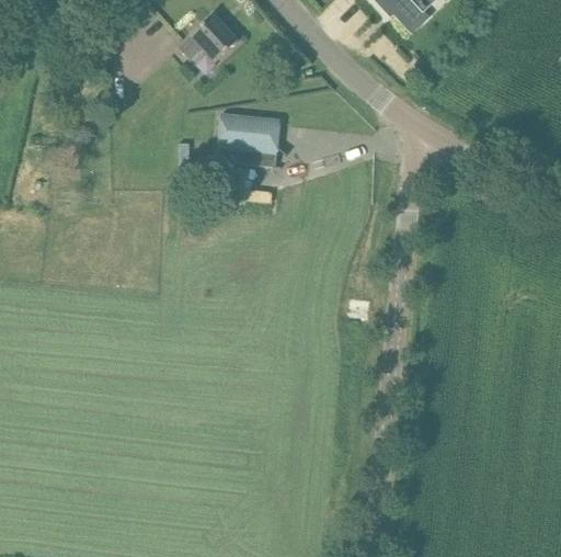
[(381,0),(393,13),(411,32),(430,15),(423,8),(424,7),(422,3),(420,4),(416,0),(381,0)]
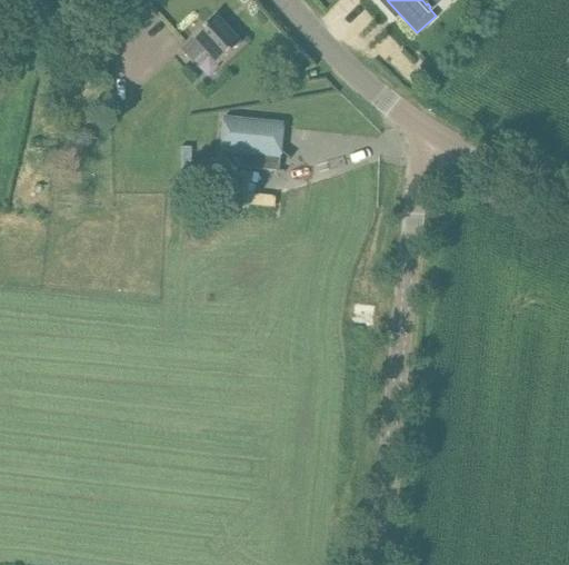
[(192,60),(206,48),(218,61),(241,40),(216,13),(192,35),(193,36),(180,47),(192,60)]
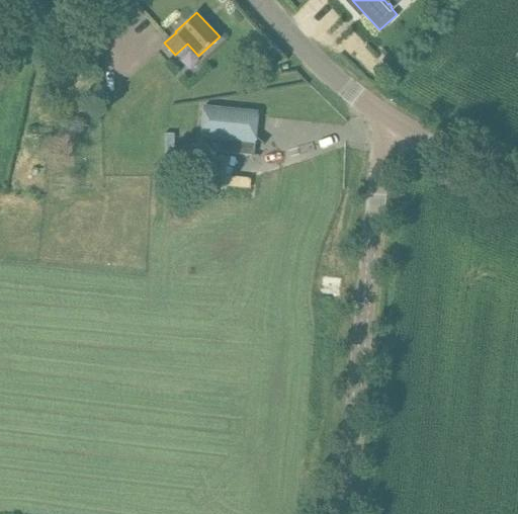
[(203,104),(200,136),(219,138),(218,150),(254,154),(258,109),(203,104)]
